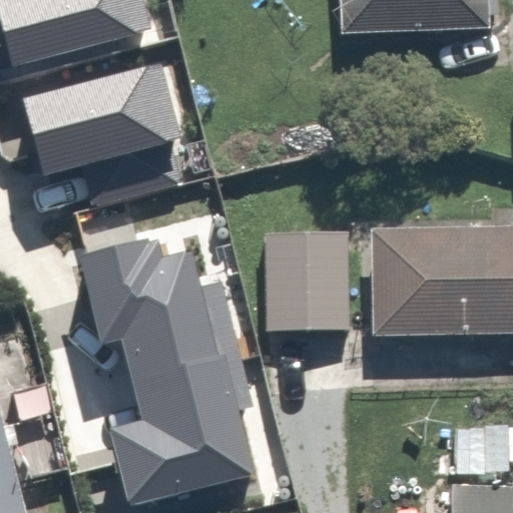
[(145,0),(0,0),(0,10),(15,66),(154,29),(145,0)]
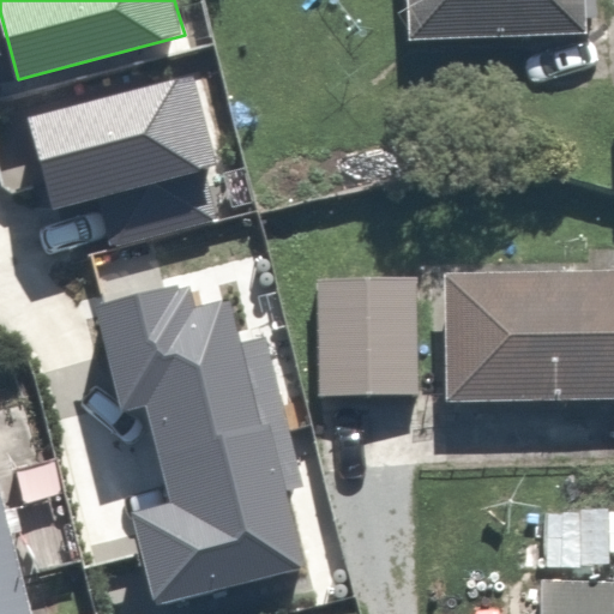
[(403,0),(405,52),(597,48),(595,0),(403,0)]
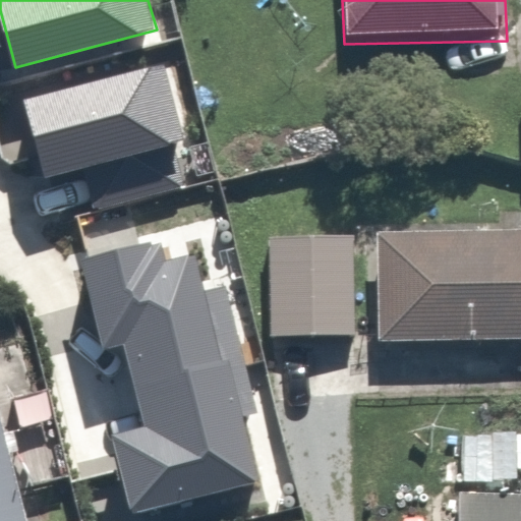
[(165,62),(24,99),(46,176),(185,139),(165,62)]
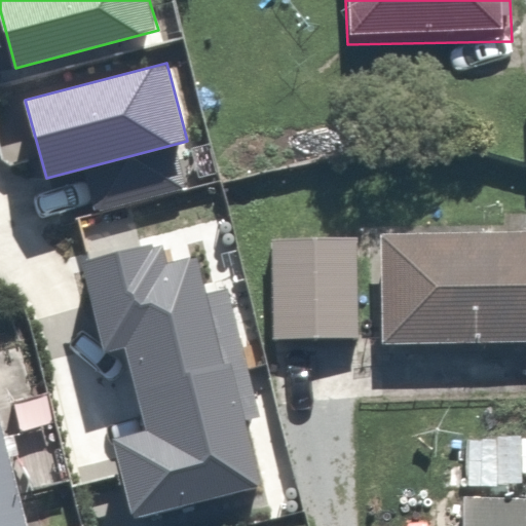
[(162,240),(80,262),(105,353),(126,347),(137,386),(227,362),(198,255),(168,263),(162,240)]
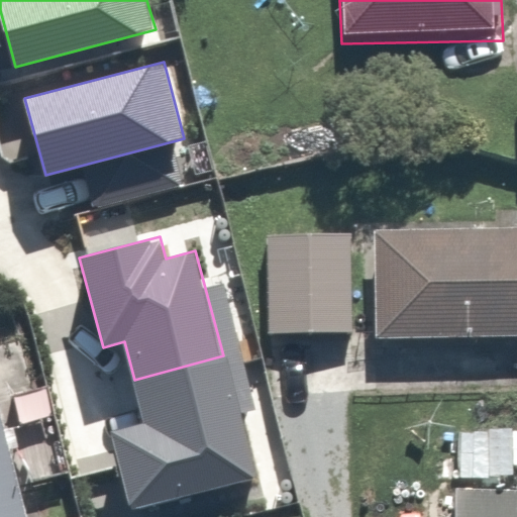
[(516,238),(381,237),(379,353),(516,353),(516,238)]
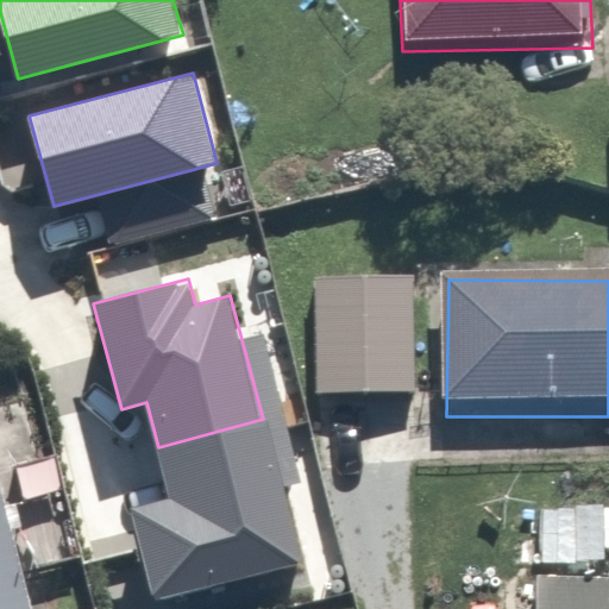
[(414,283),(309,281),(308,401),(413,403),(414,283)]
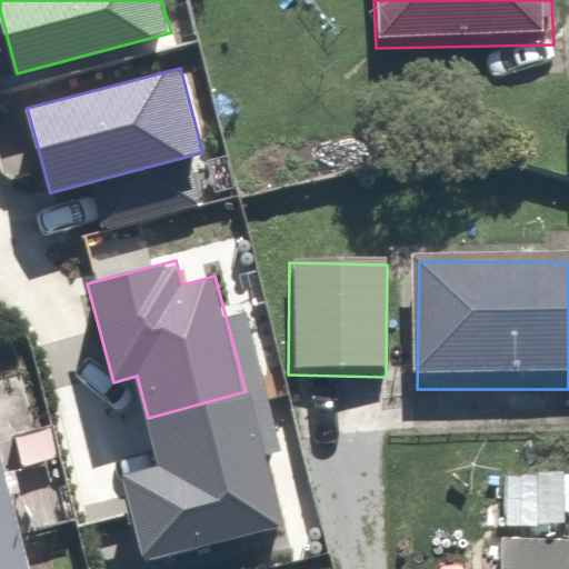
[(246,391),(148,418),(159,468),(121,478),(145,560),(283,522),(246,391)]
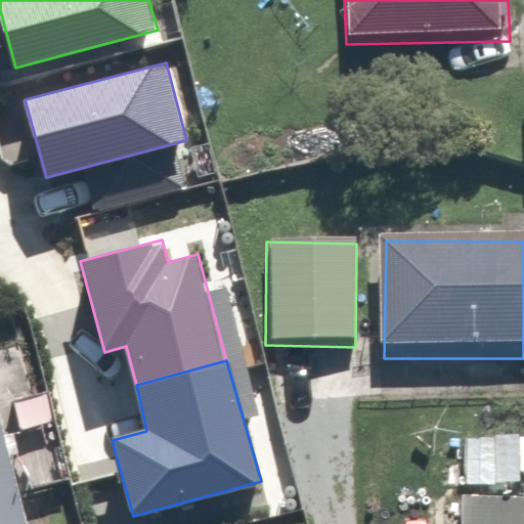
[(0,523),(30,523),(0,424),(0,523)]
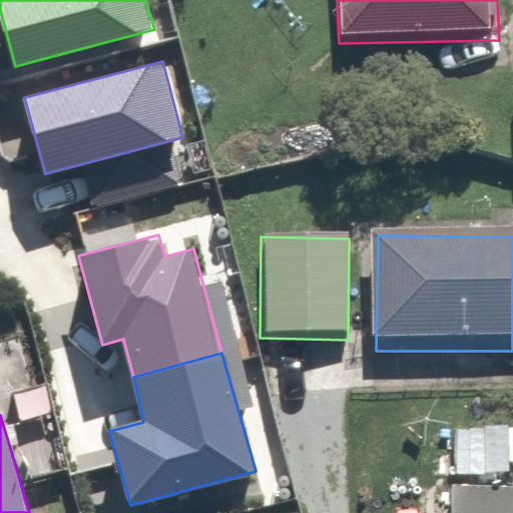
[(512,512),(512,501),(444,498),(443,512),(512,512)]
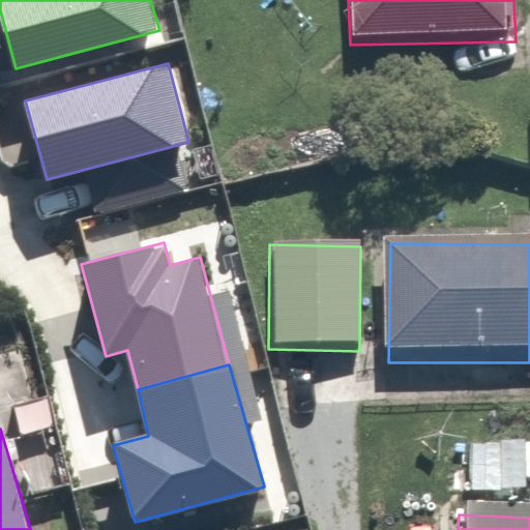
All buildings are outlined.
